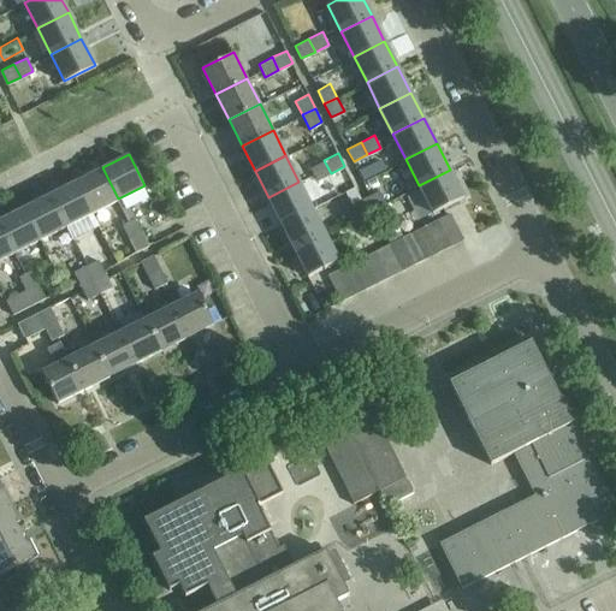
[(331,173),(324,160),(311,167),(317,179),(331,173)]
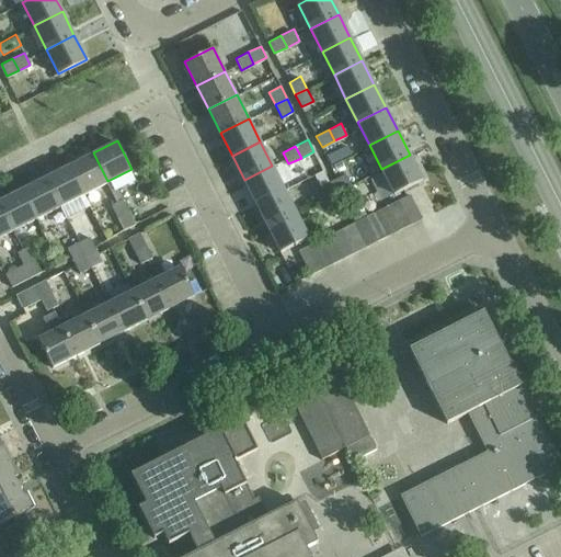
[(93,152),(69,165),(83,193),(107,181),(93,152)]
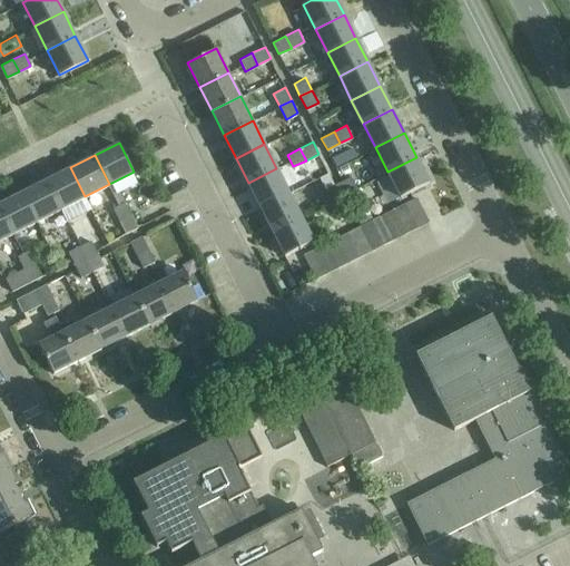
[(416,157),(387,172),(400,196),(429,182),(416,157)]
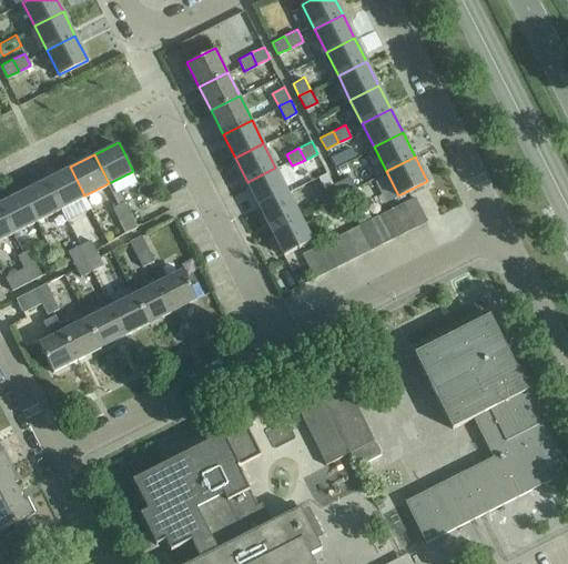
[(70,167),(47,179),(61,208),(84,195),(70,167)]
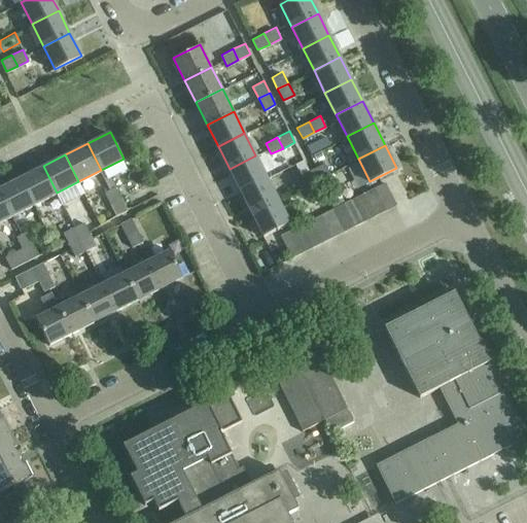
[(230,169),(240,190),(267,177),(255,155),(230,169)]
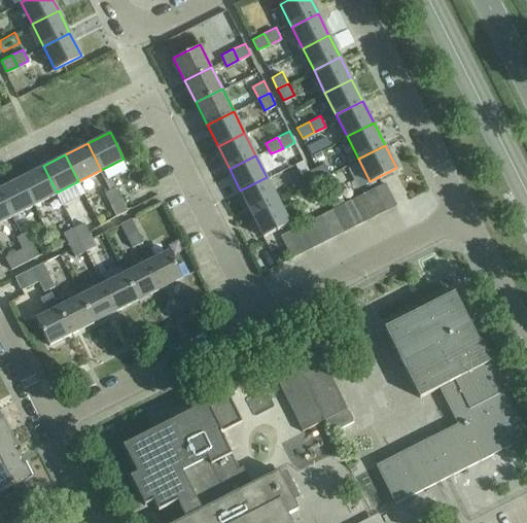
[(304,160),(295,163),(301,174),(307,184),(318,179),(313,168),(309,170),(304,160)]
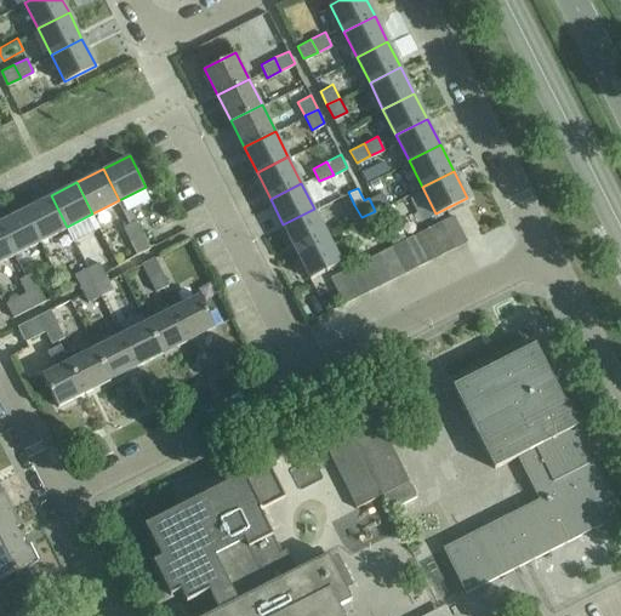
[(382,192),(369,198),(375,211),(388,204),(382,192)]
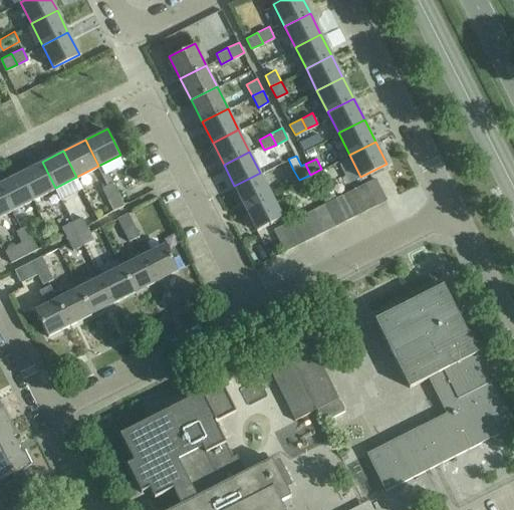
[(42,162),(20,173),(33,199),(55,188),(42,162)]
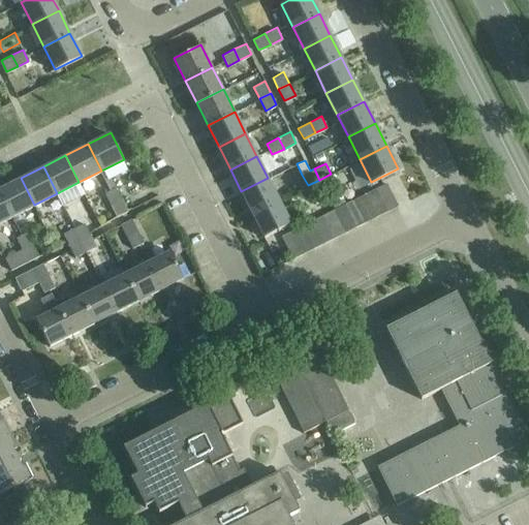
[(331,174),(319,180),(324,190),(336,184),(331,174)]
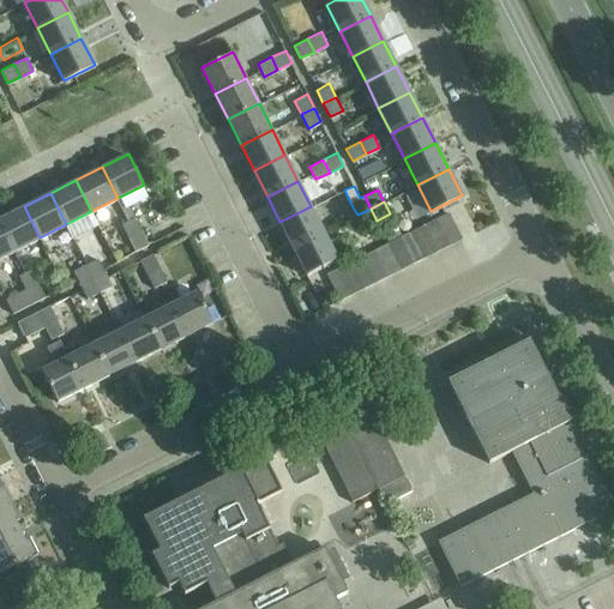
[(121,223),(128,236),(140,230),(133,216),(127,203),(121,206),(127,219),(121,223)]
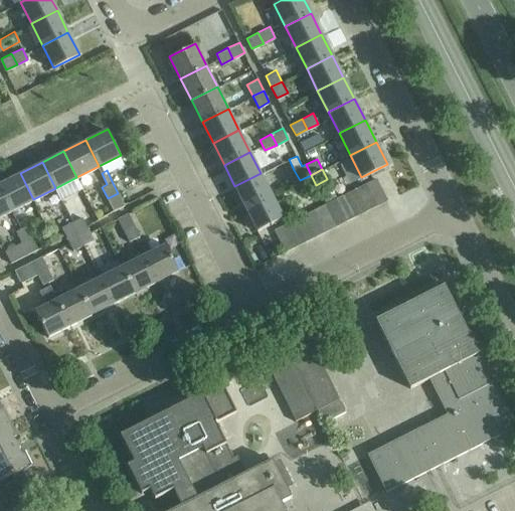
[(20,173),(0,183),(0,186),(12,209),(33,199),(20,173)]
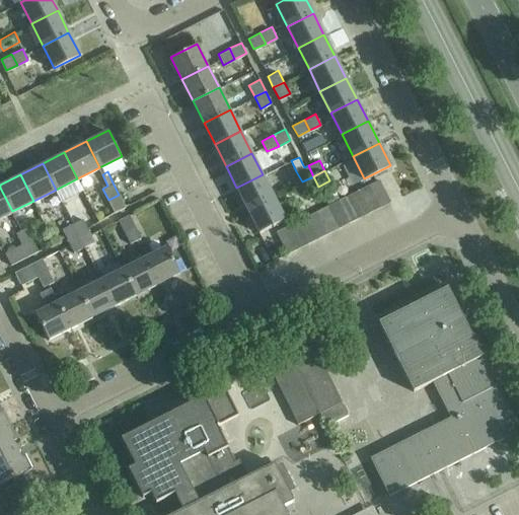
[(236,188),(247,209),(274,196),(263,174),(236,188)]
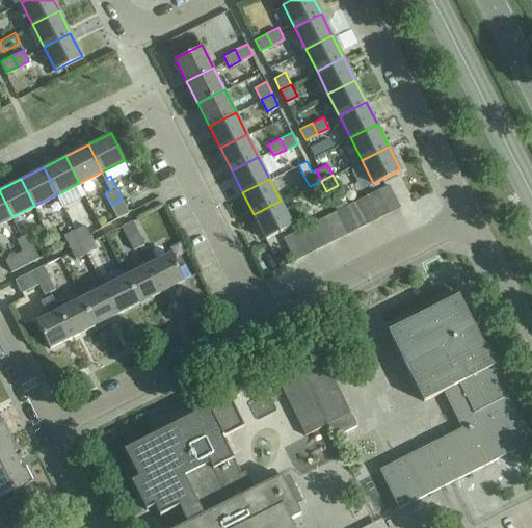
[(321,181),(310,186),(315,198),(326,191),(321,181)]
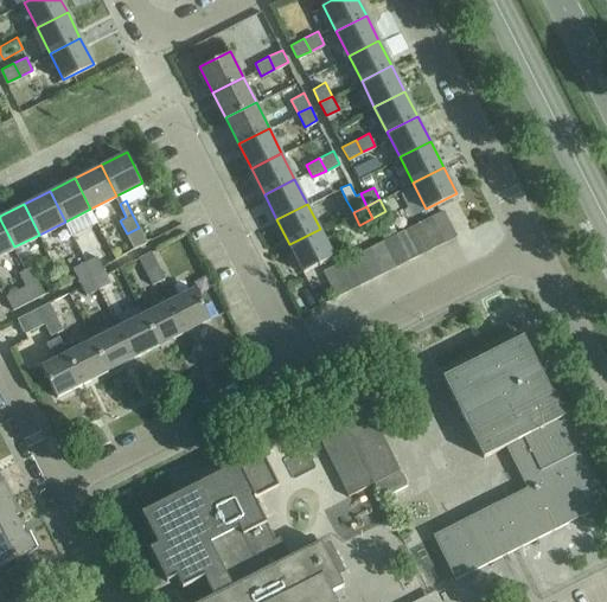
[(443,209),(430,215),(443,241),(457,235),(443,209)]
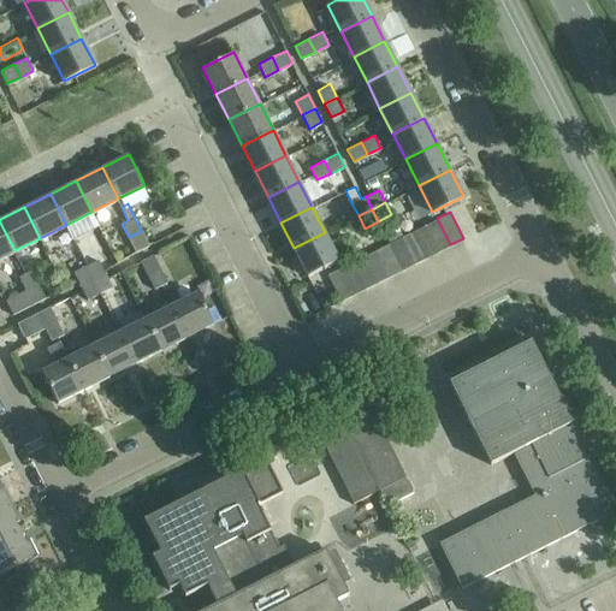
[(425,224),(438,250),(450,244),(437,218),(425,224)]
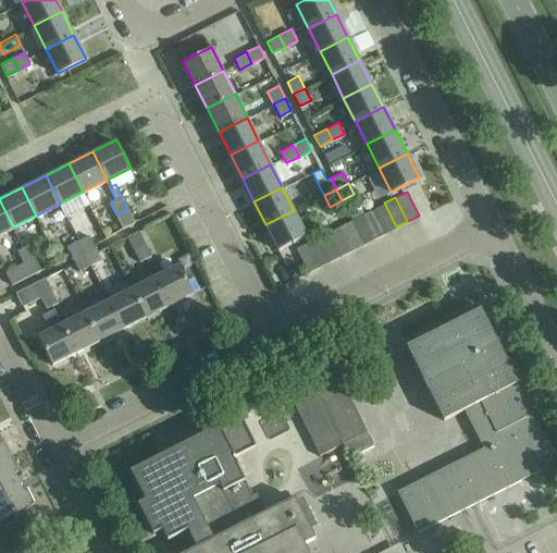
[(0,233),(13,226),(0,201),(0,233)]
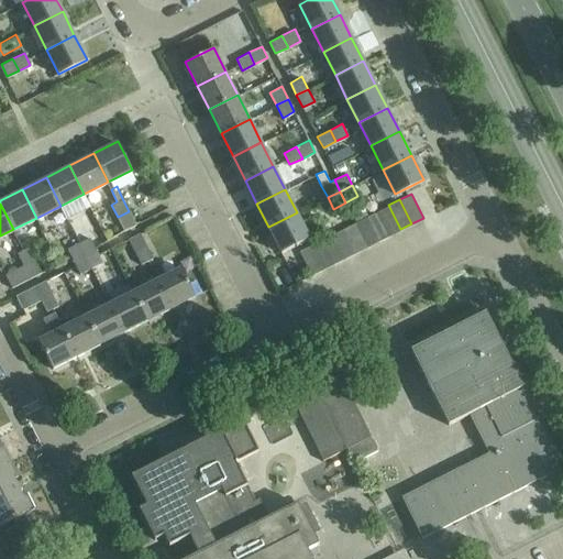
[(377,210),(389,234),(400,229),(388,205),(377,210)]
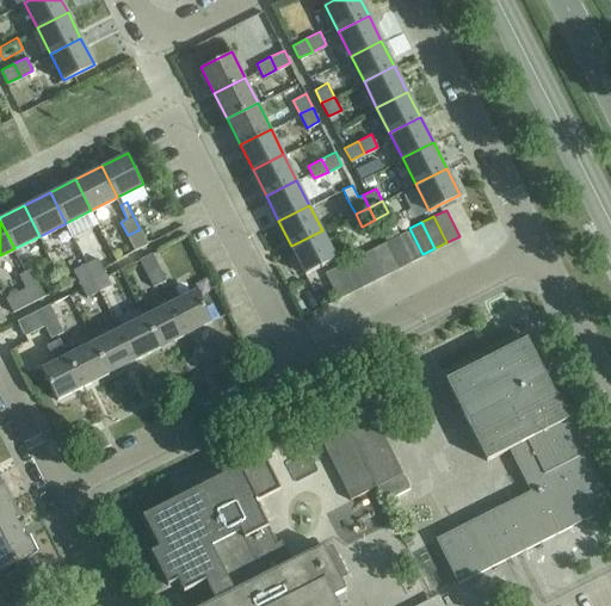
[(88,230),(97,247),(107,242),(99,226),(88,230)]
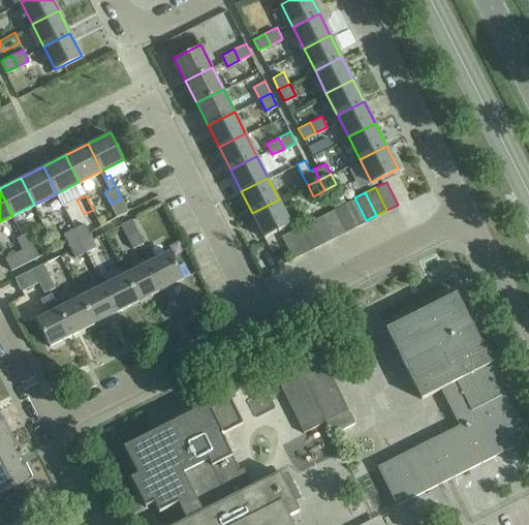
[(344,203),(355,225),(366,220),(354,197),(344,203)]
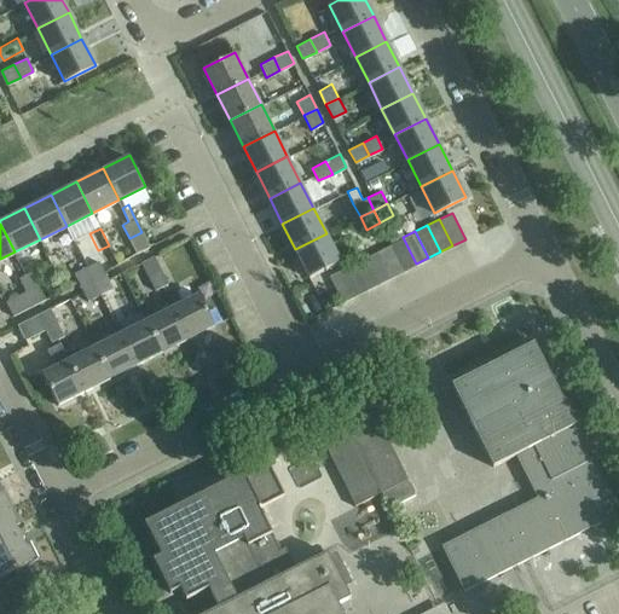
[(142,232),(129,238),(136,252),(149,245),(142,232)]
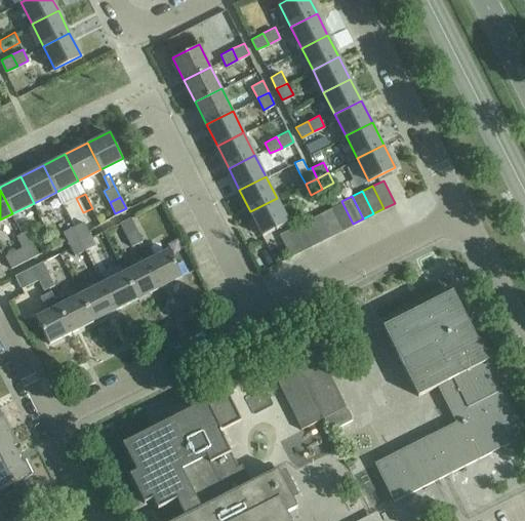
[(277,198),(250,211),(261,234),(288,221),(277,198)]
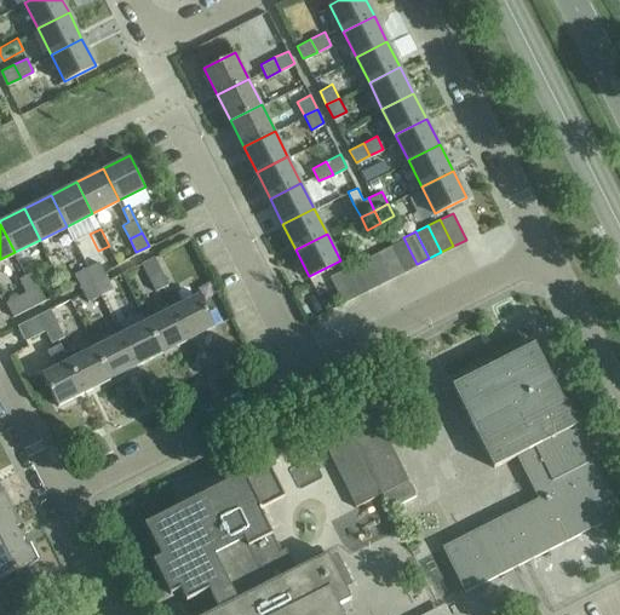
[(403,237),(391,243),(405,270),(417,264),(403,237)]
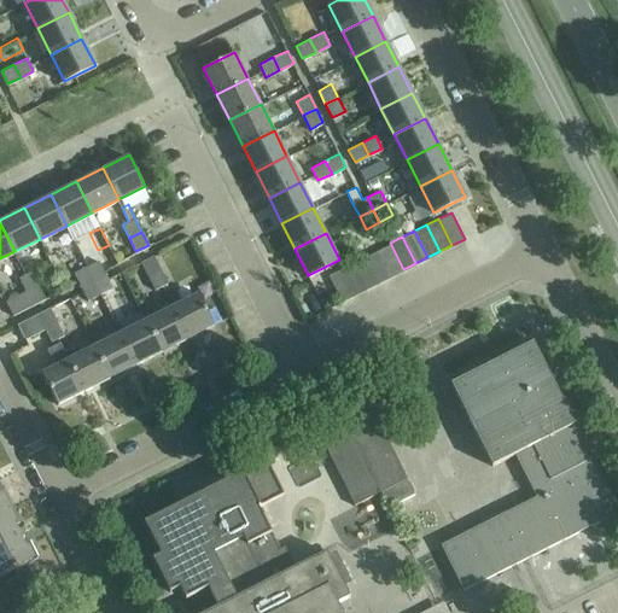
[(391,275),(403,269),(390,243),(378,250),(391,275)]
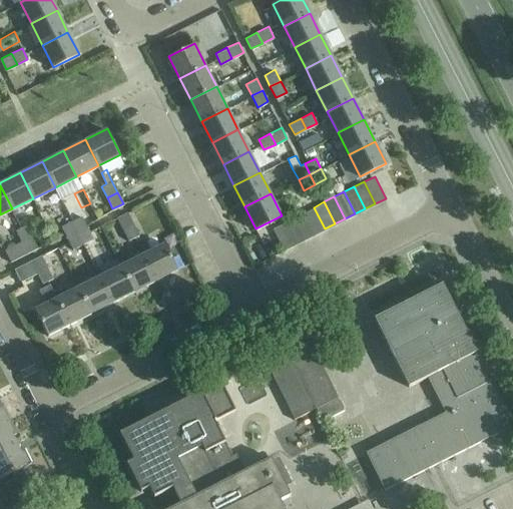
[(90,203),(81,207),(88,221),(97,217),(90,203)]
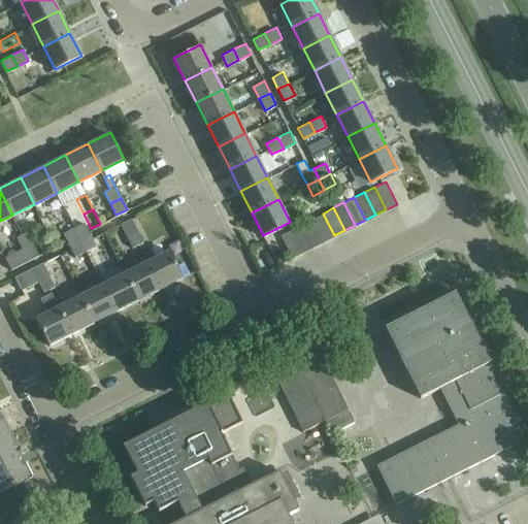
[(324,241),(334,235),(323,214),(312,219),(324,241)]
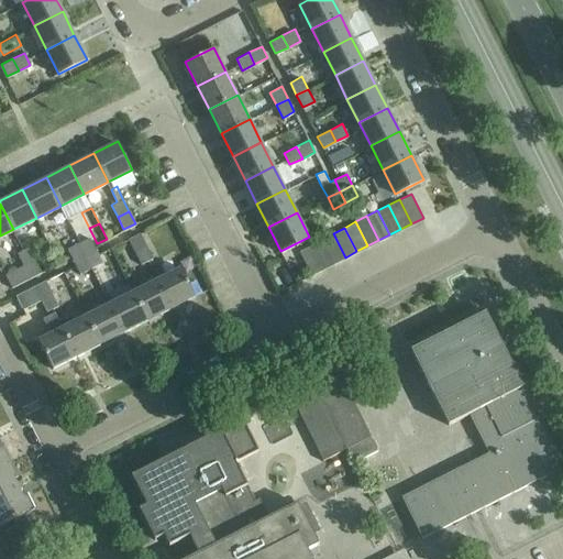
[(128,238),(134,250),(146,244),(140,231),(128,238)]
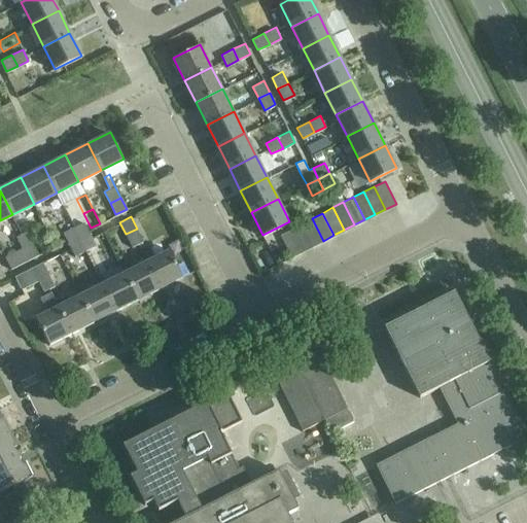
[(312,246),(323,241),(312,218),(301,223),(312,246)]
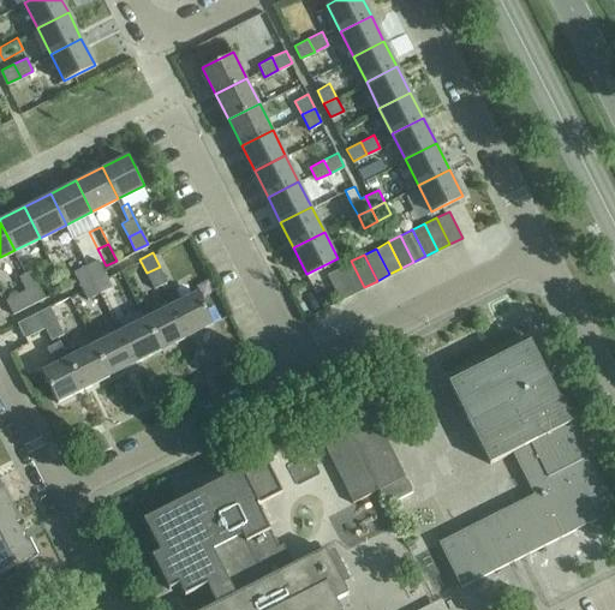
[(97,257),(85,264),(93,277),(105,271),(97,257)]
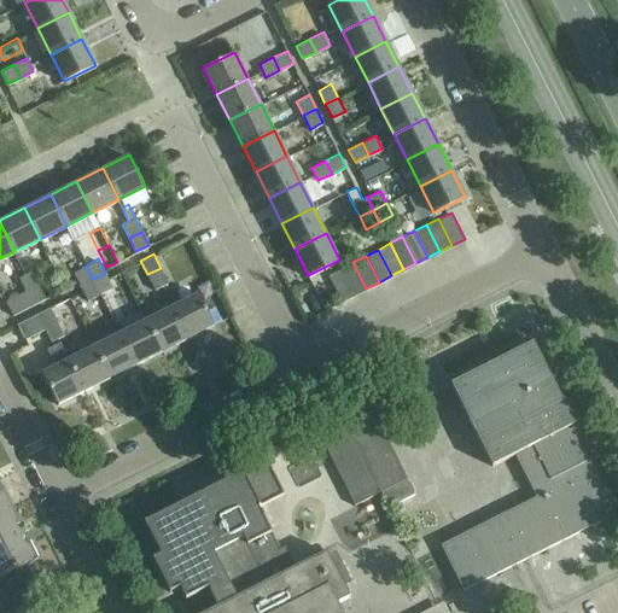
[(354,295),(366,289),(353,262),(340,268),(354,295)]
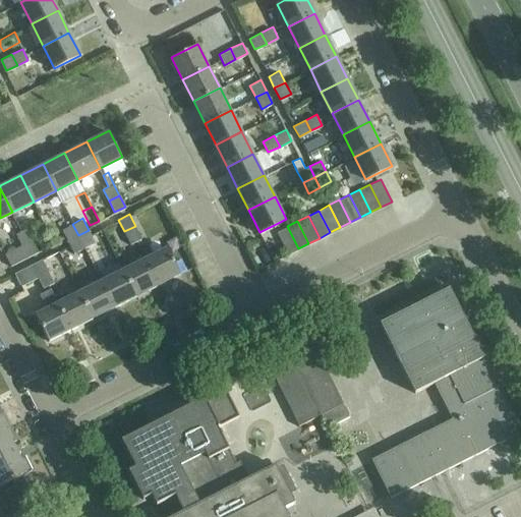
[(62,229),(67,240),(78,235),(72,224),(62,229)]
